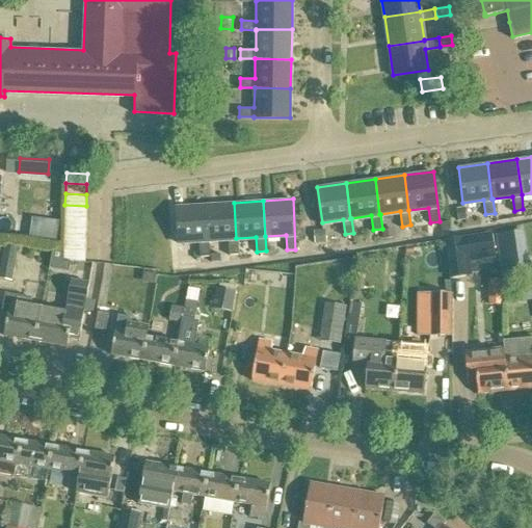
[(236,238),(234,203),(205,204),(207,239),(208,239),(228,238),(228,254),(237,253),(236,238)]
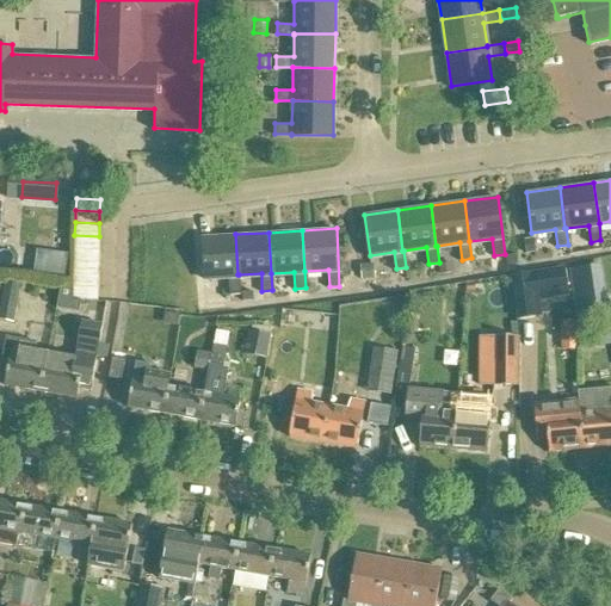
[(239,292),(239,274),(238,274),(235,234),(201,236),(203,277),(228,276),(229,292),(239,292)]
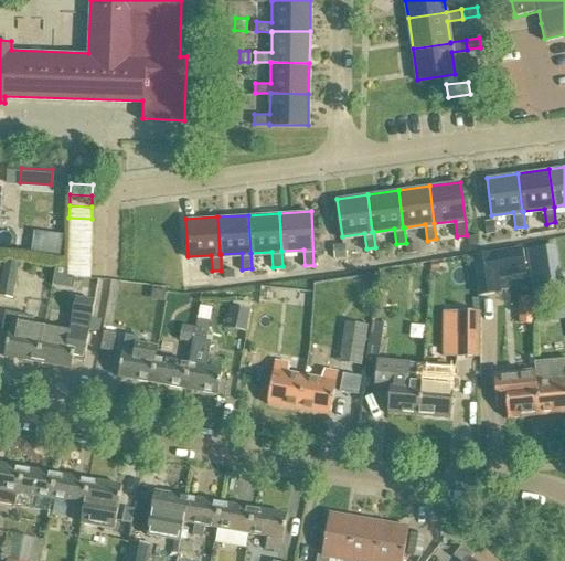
[(68,218),(68,229),(91,230),(92,219),(68,218)]
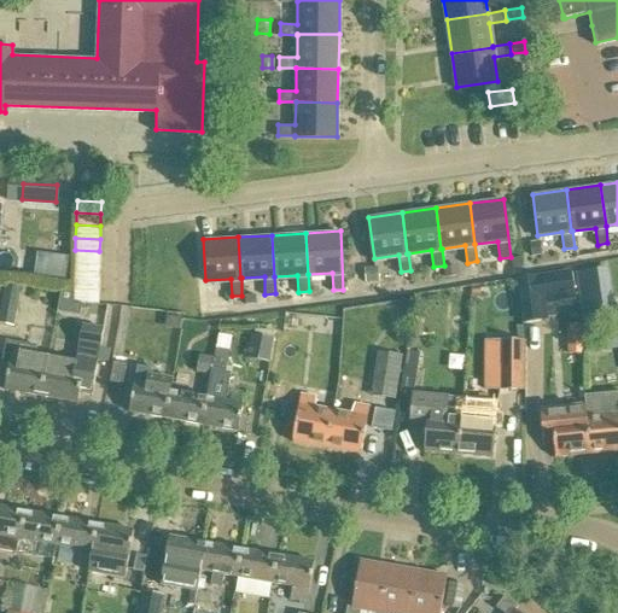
[(74,263),(99,263),(99,251),(75,250),(74,263)]
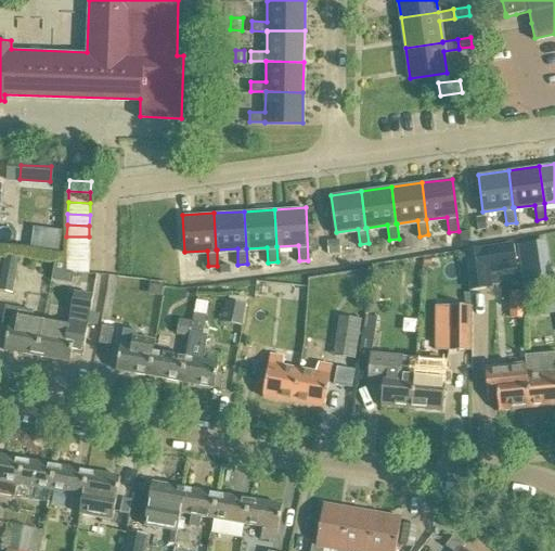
[(468,230),(459,231),(460,239),(469,238),(468,230)]
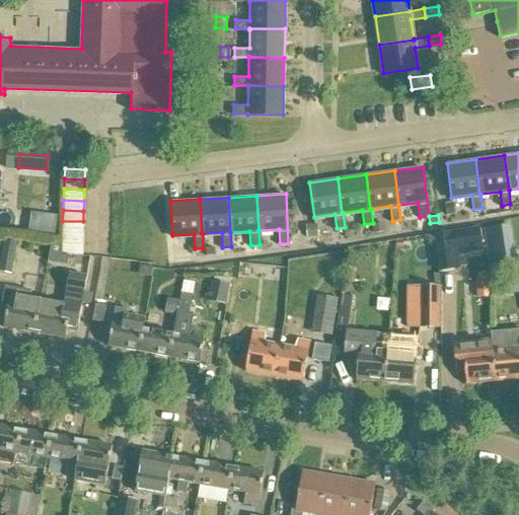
[(383,220),(373,222),(374,231),(384,229),(383,220)]
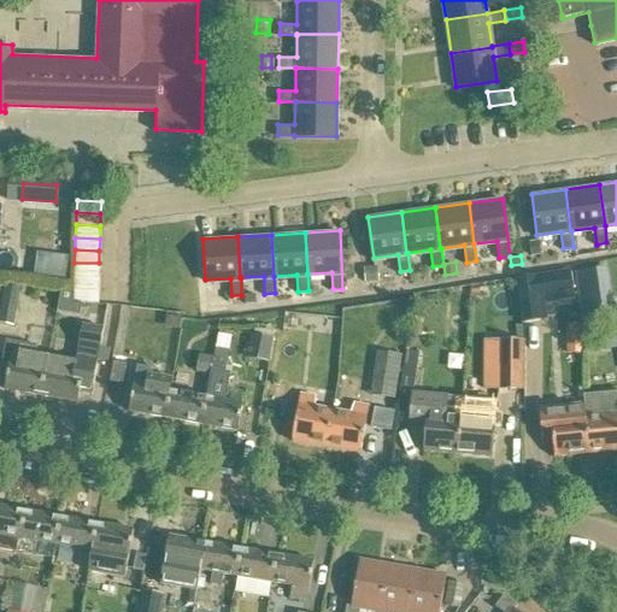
[(74,275),(98,276),(99,263),(74,263),(74,275)]
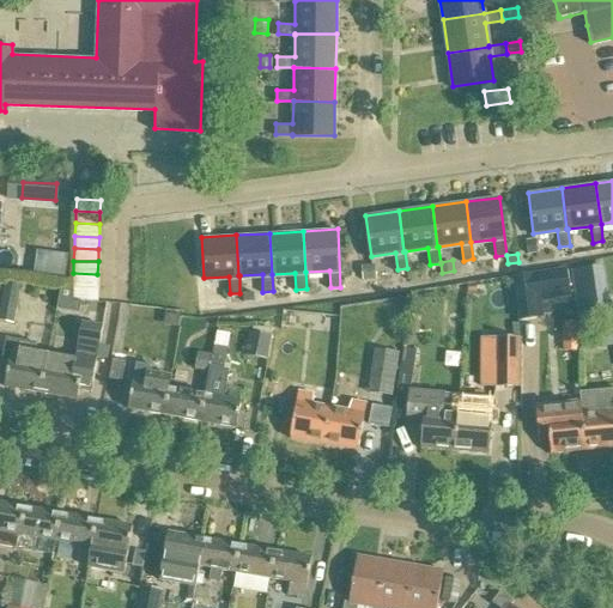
[(375,261),(360,262),(362,278),(376,277),(375,261)]
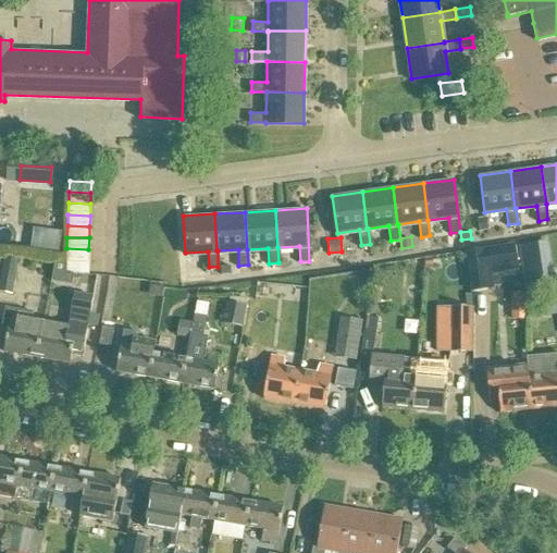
[(547,237),(518,242),(525,292),(555,287),(547,237)]
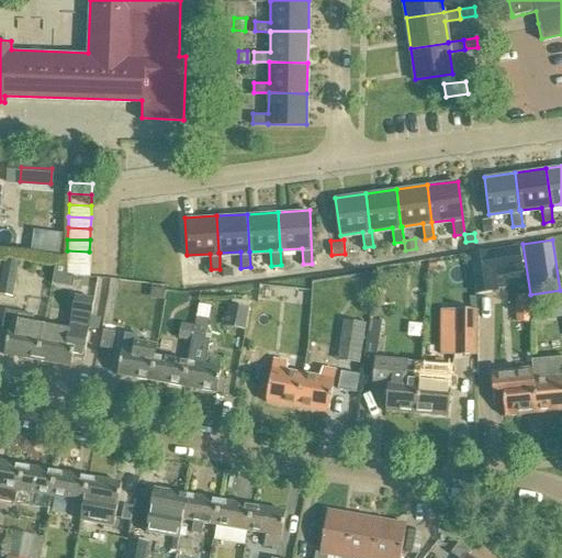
[(518,245),(470,252),(475,291),(494,288),(491,270),(521,266),(518,245)]
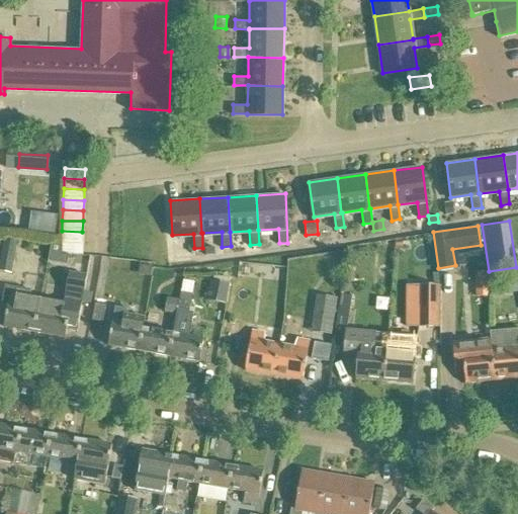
[(61,241),(82,242),(82,232),(62,231),(61,241)]
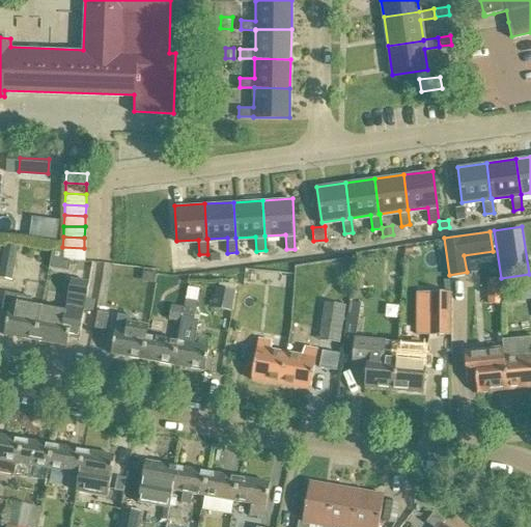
[(0,277),(10,279),(18,243),(4,241),(0,265),(0,277)]
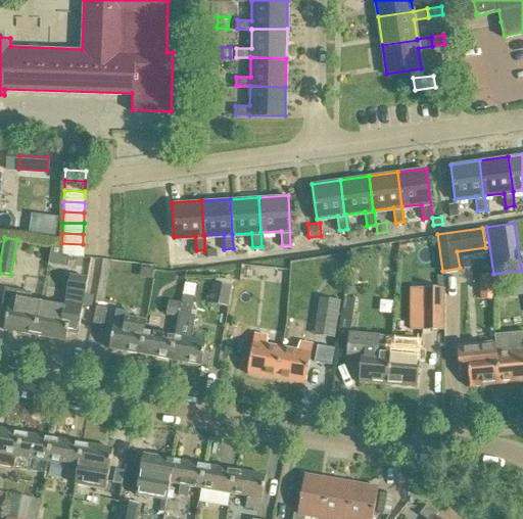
[(52,241),(48,261),(67,264),(69,254),(61,254),(61,249),(61,243),(52,241)]
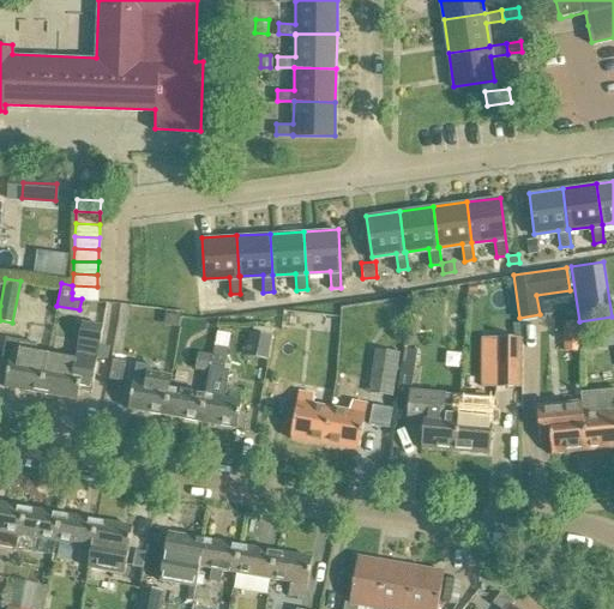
[(97,287),(72,285),(72,293),(72,299),(82,299),(96,300),(97,287)]
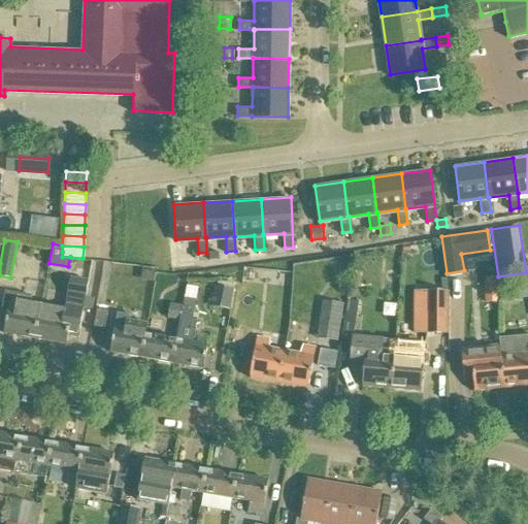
[(208,255),(207,255),(198,255),(198,260),(219,259),(219,250),(207,250),(208,255)]
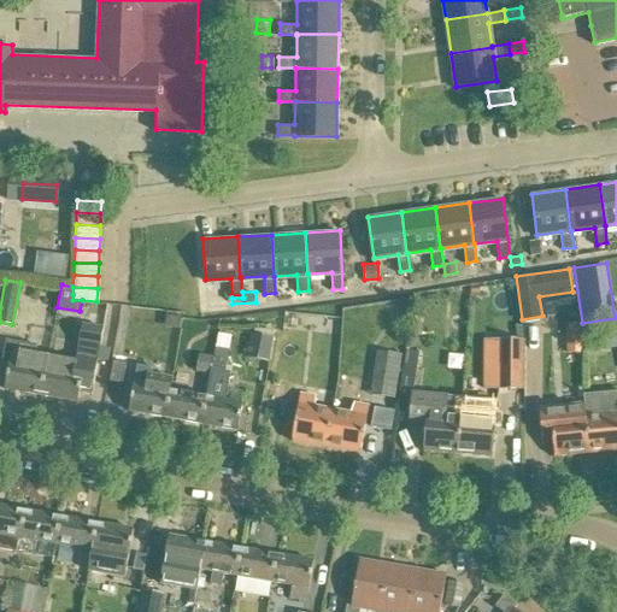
[(77,399),(78,389),(90,392),(97,357),(99,342),(100,342),(103,325),(81,322),(78,339),(75,359),(46,353),(39,392),(77,399)]
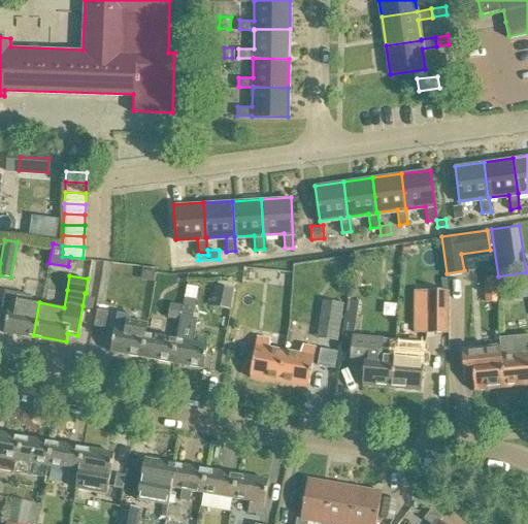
[(497,277),(485,277),(486,299),(498,299),(497,277)]
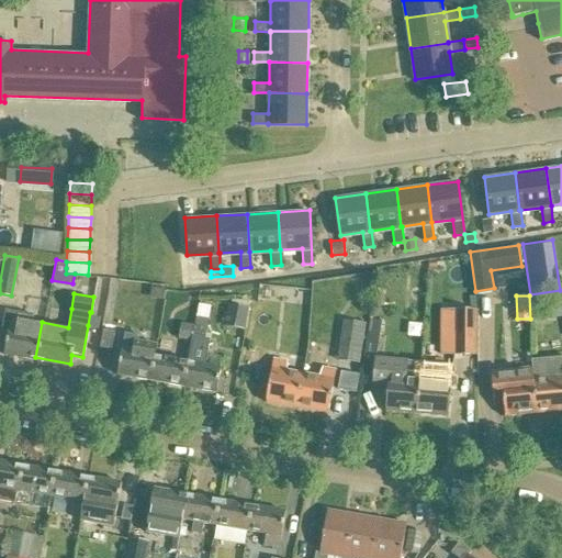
[(561,296),(539,300),(542,315),(561,311),(561,296)]
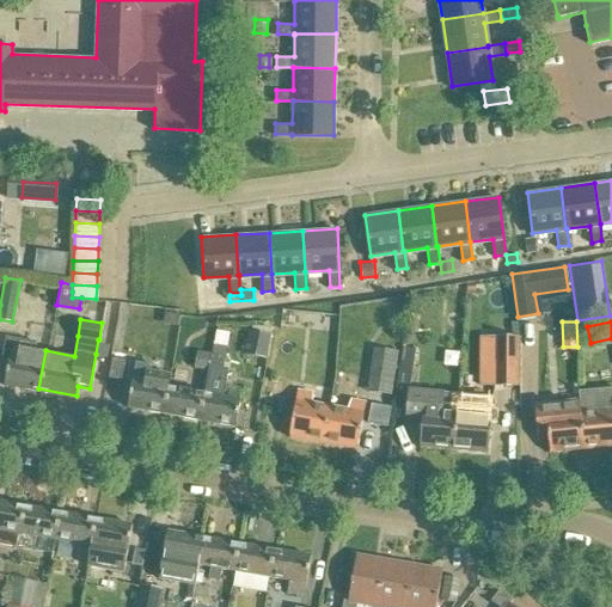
[(271,332),(255,330),(250,354),(267,357),(271,332)]
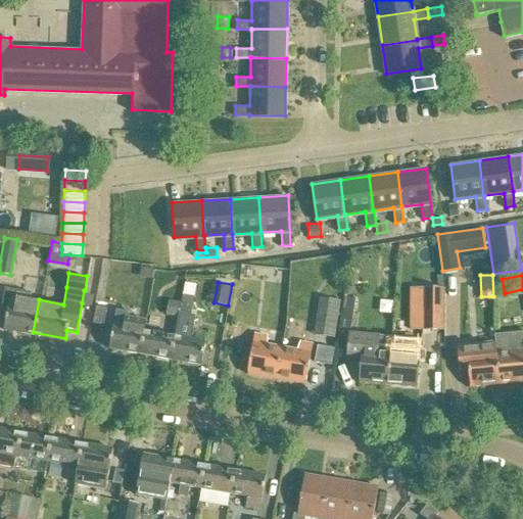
[(6,307),(3,327),(33,332),(39,299),(30,298),(31,291),(4,286),(1,305),(6,307)]
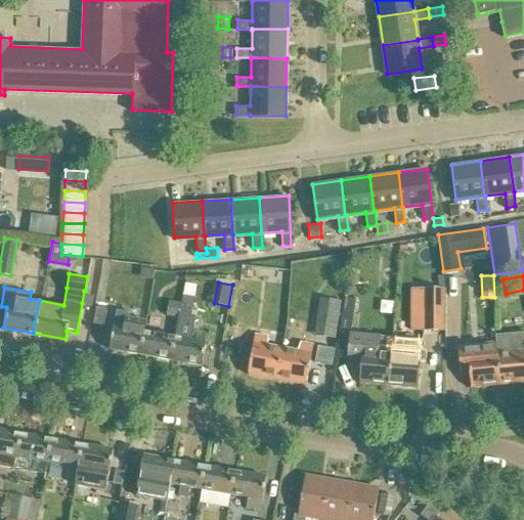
[(424,329),(444,329),(444,287),(424,287),(424,329)]
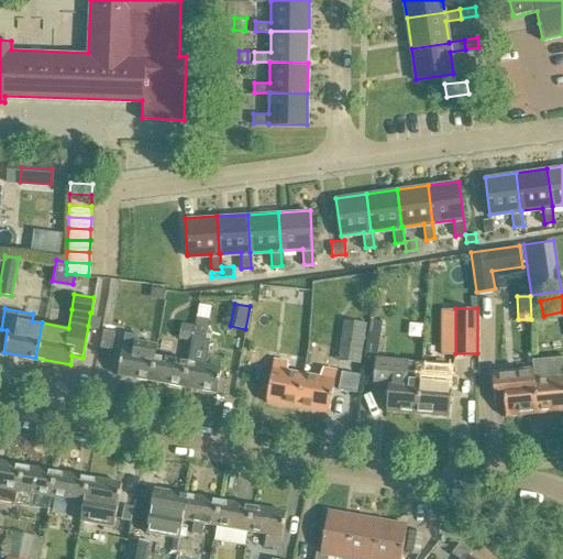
[(338,357),(345,358),(361,361),(368,322),(345,318),(338,357)]
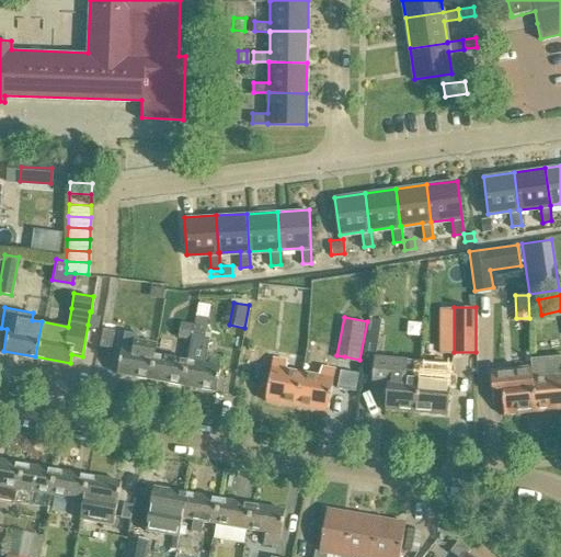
[(368,317),(363,349),(375,351),(381,319),(368,317)]
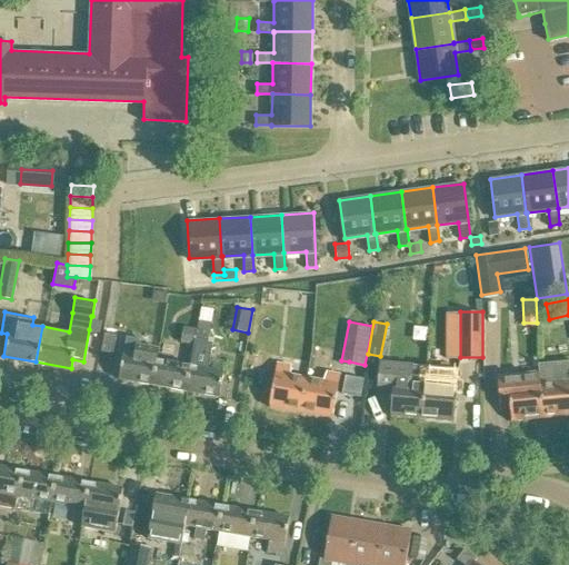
[(192,342),(195,327),(182,325),(180,339),(192,342)]
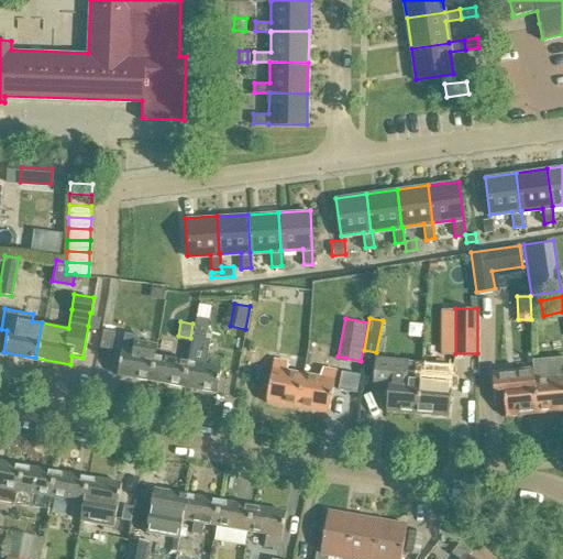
[(192,324),(190,338),(203,340),(205,335),(206,327),(192,324)]
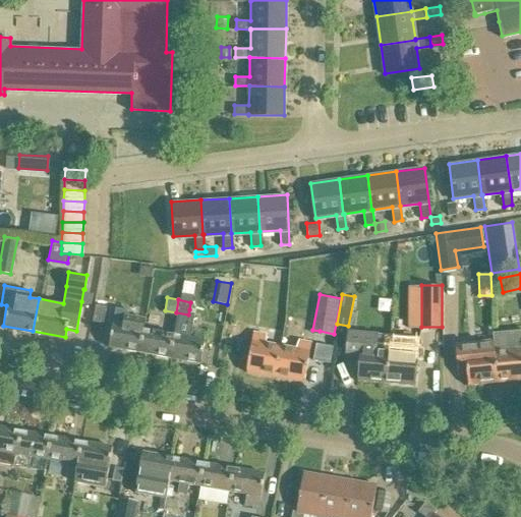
[(95,302),(92,320),(103,322),(106,304),(95,302)]
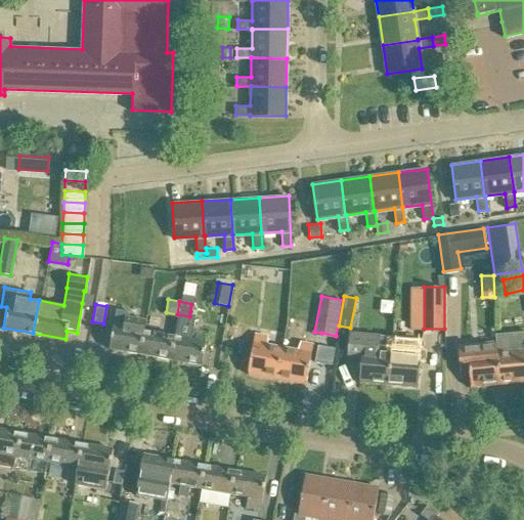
[(174,335),(170,358),(202,364),(206,341),(190,338),(194,312),(190,311),(189,316),(177,314),(174,335)]
